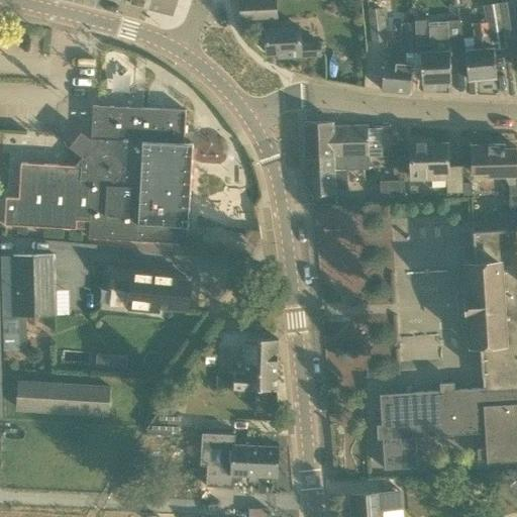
[(149,0),(148,7),(174,13),(178,0),(149,0)]
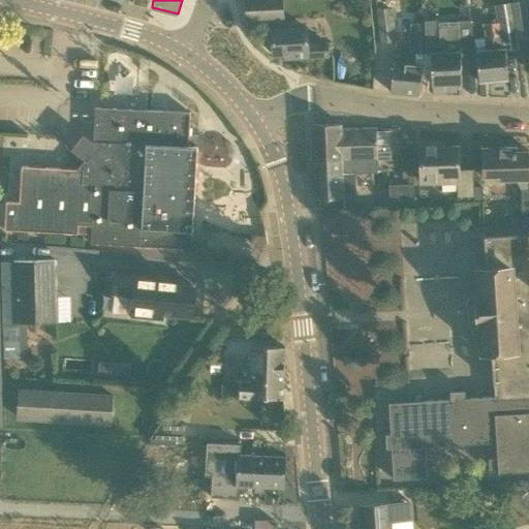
[(246,0),(248,20),(283,18),(282,0),(246,0)]
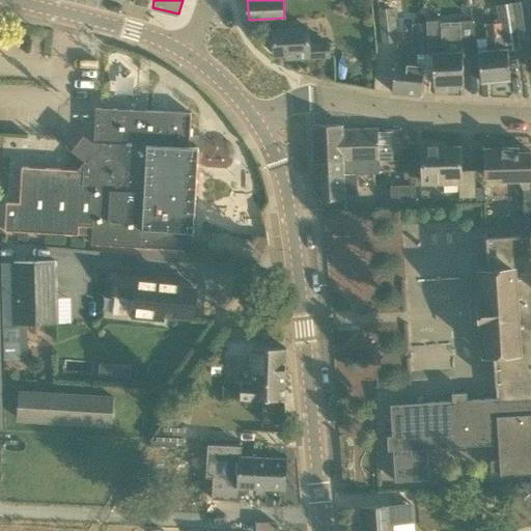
[(530,29),(527,1),(512,3),(519,48),(521,48),(520,40),(530,38),(530,29)]
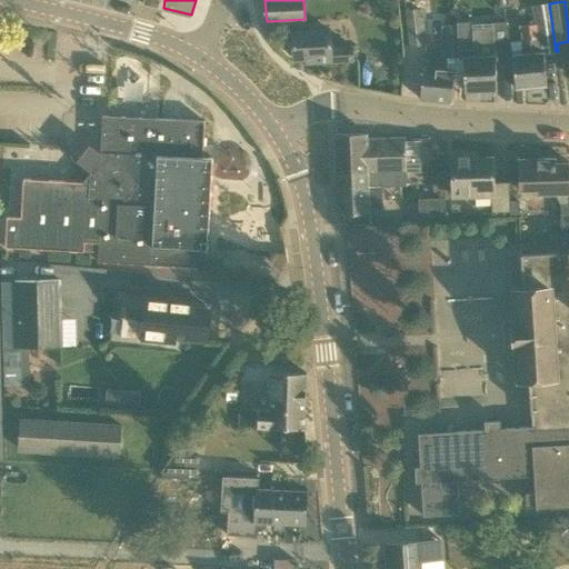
[(521,40),(510,41),(509,41),(511,48),(512,55),(516,88),(547,85),(545,53),(556,51),(549,3),(532,6),(535,25),(520,26),(521,40)]
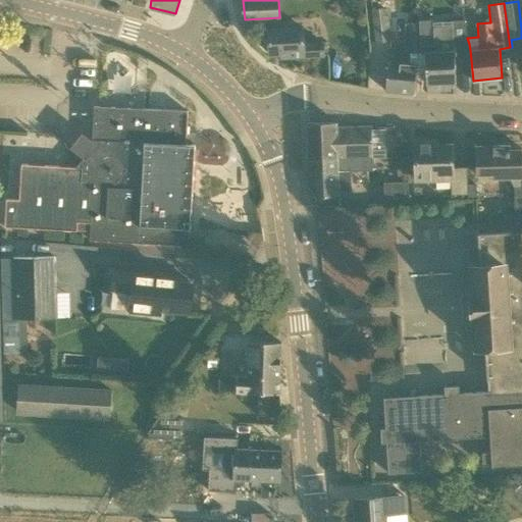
[(387,15),(385,16),(384,8),(372,10),(375,42),(390,41),(387,15)]
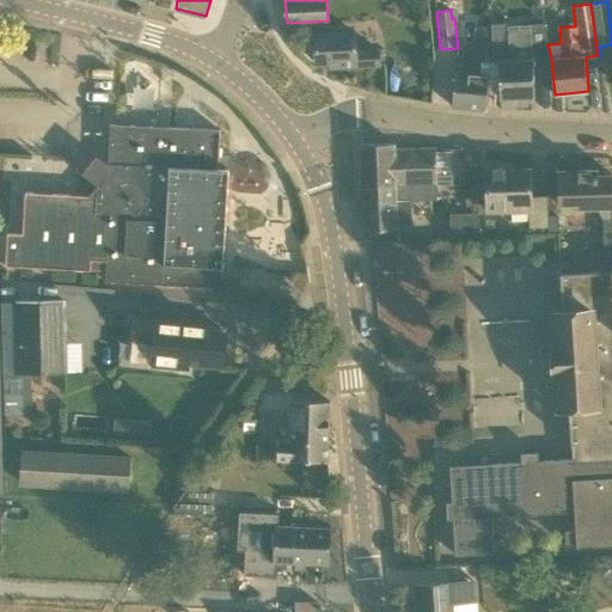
[(499,62),(500,87),(500,97),(534,95),(533,59),(532,59),(532,53),(550,51),(548,44),(549,44),(545,24),(530,24),(530,31),(509,32),(508,24),(491,24),(491,26),(490,26),(494,62),(499,62)]
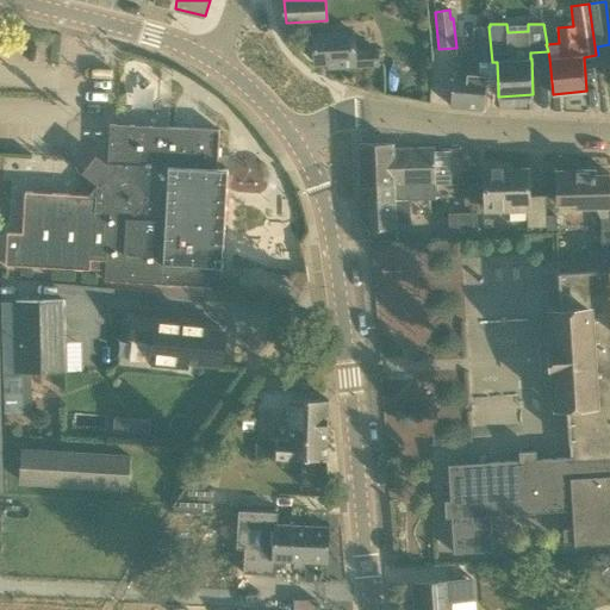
[(473,58),(455,56),(450,106),(485,109),(487,75),(479,74),(480,61),(492,62),(489,26),(473,27),(473,58)]
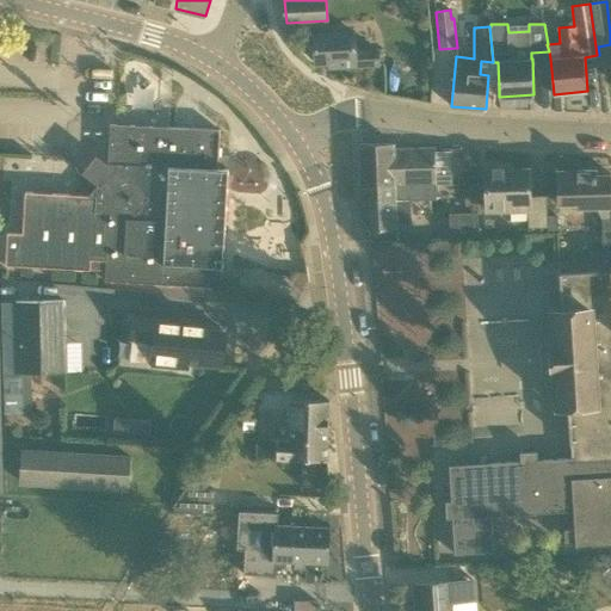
[(331,67),(355,66),(378,65),(378,50),(356,51),(355,34),(315,35),(316,63),(329,62),(331,67)]
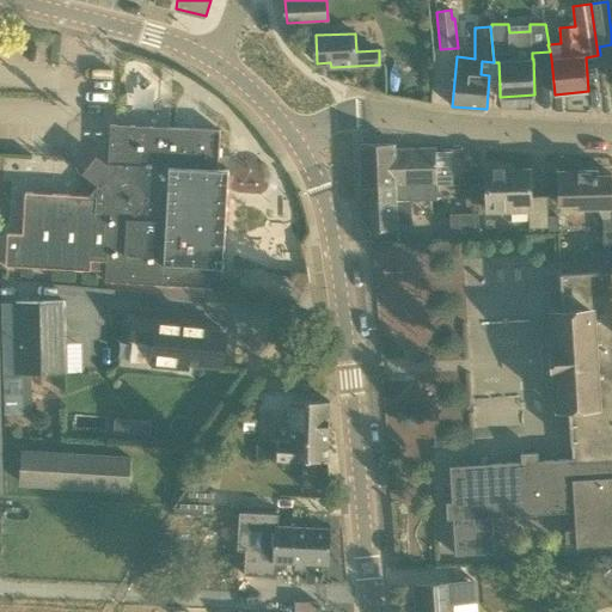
[(220,130),(152,127),(110,124),(108,165),(111,167),(89,196),(25,193),(23,236),(6,234),(5,267),(106,271),(105,282),(221,287),(222,268),(224,268),(225,244),(230,169),(218,169),(220,130)]
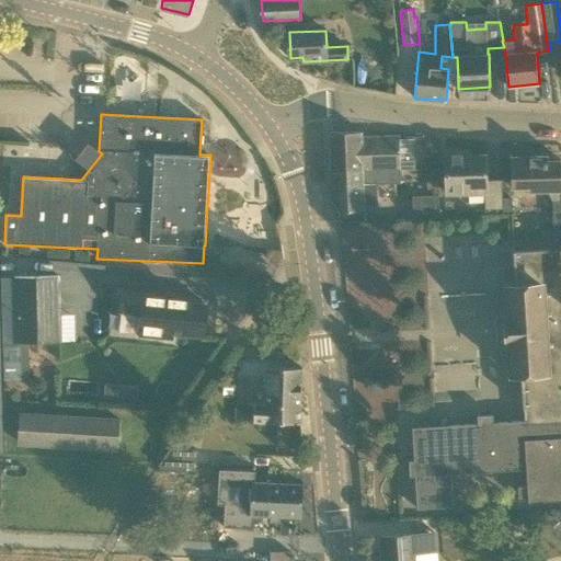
[(400,170),(400,136),(362,137),(362,132),(330,133),(331,171),(362,170),(380,170),(400,170)]
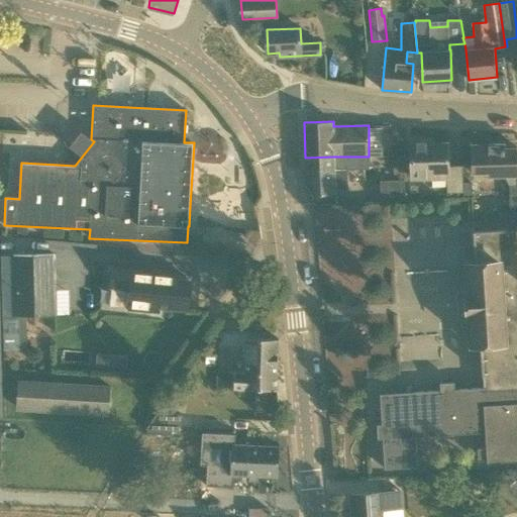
[(463,193),(462,183),(462,166),(448,166),(447,143),(432,144),(432,140),(412,140),(412,179),(433,179),(432,175),(447,175),(447,193),(463,193)]
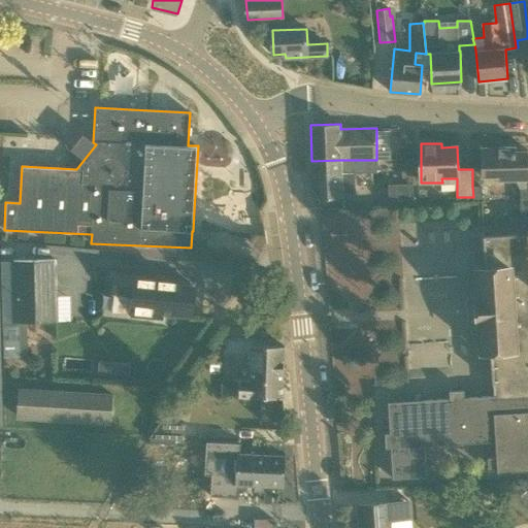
[(210,173),(228,172),(227,146),(209,146),(210,173)]
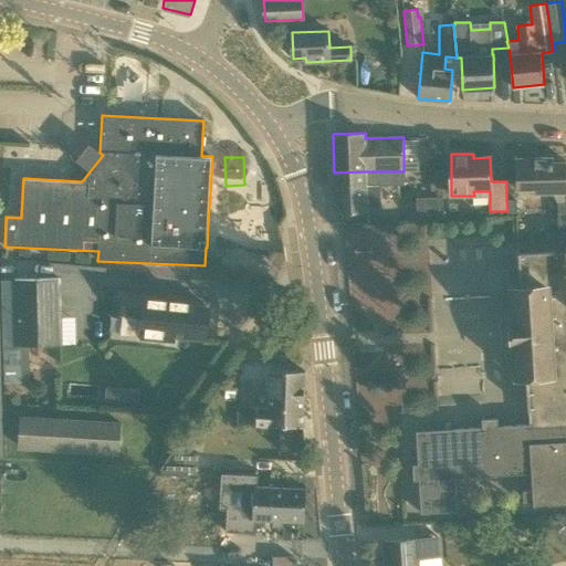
[(534,192),(565,191),(565,161),(553,163),(553,158),(516,158),(516,182),(533,182),(534,192)]
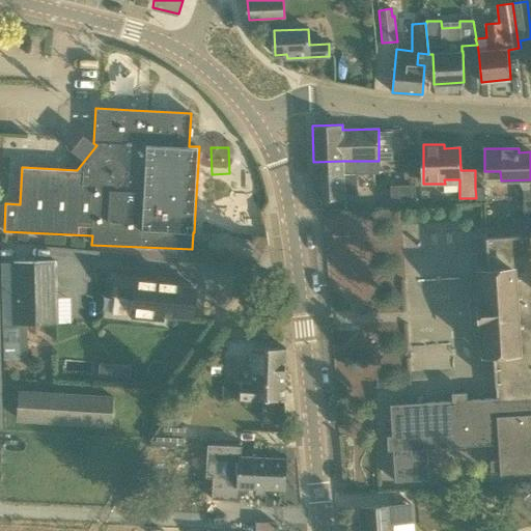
[(358,195),(357,174),(379,174),(379,161),(360,161),(342,161),(313,162),(315,200),(345,199),(345,195),(358,195)]
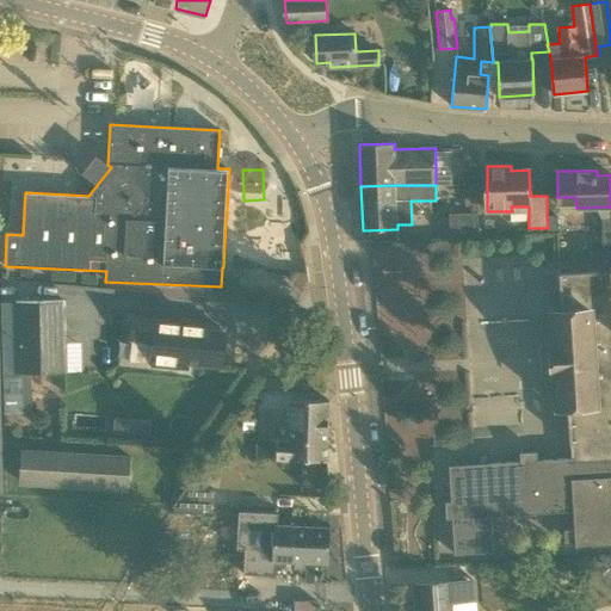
[(450,232),(479,232),(477,213),(450,214),(450,232)]
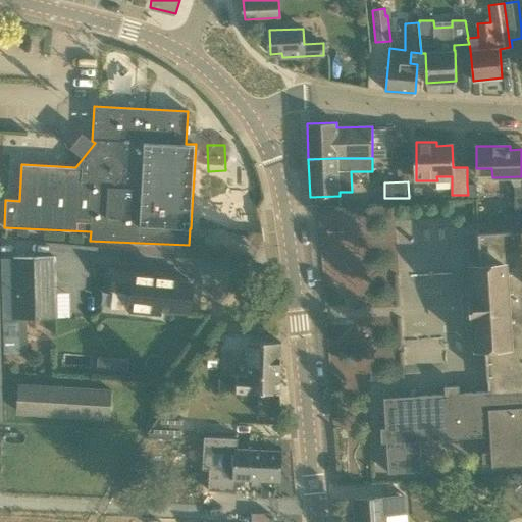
[(205,183),(204,199),(219,200),(220,183),(205,183)]
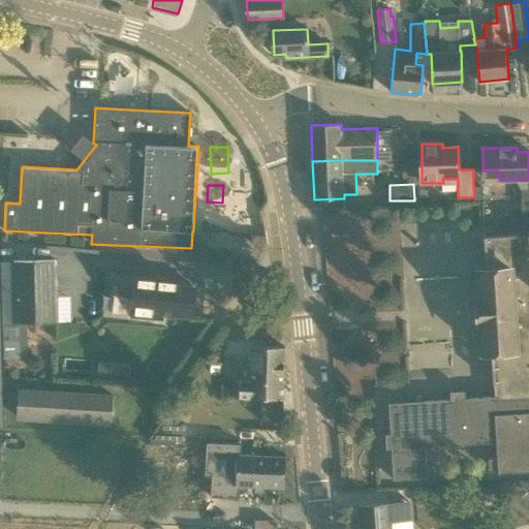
[(522,225),(528,224),(528,188),(520,189),(522,225)]
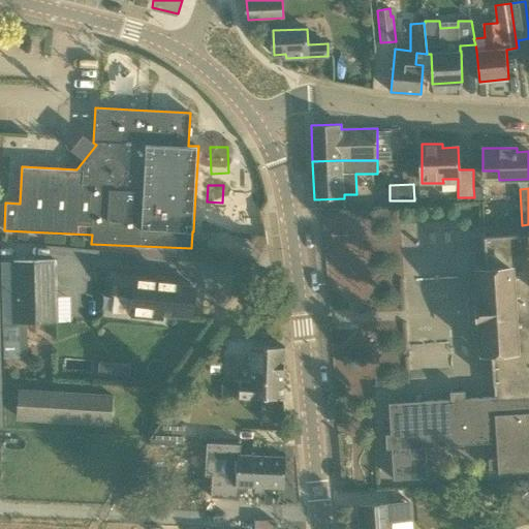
[(528,235),(528,237),(519,237),(519,235),(487,237),(485,237),(485,239),(487,269),(479,270),(479,269),(477,269),(477,272),(478,272),(480,301),(478,301),(478,307),(483,307),(483,315),(479,315),(479,321),(481,321),(484,350),(483,350),(483,353),(486,353),(486,352),(492,352),(494,382),(494,384),(496,384),(497,383),(498,396),(466,398),(465,391),(450,392),(450,399),(389,403),(391,434),(386,434),(386,448),(392,448),(394,479),(427,477),(425,446),(497,442),(498,458),(489,459),(490,471),(498,470),(499,473),(528,470),(528,235)]
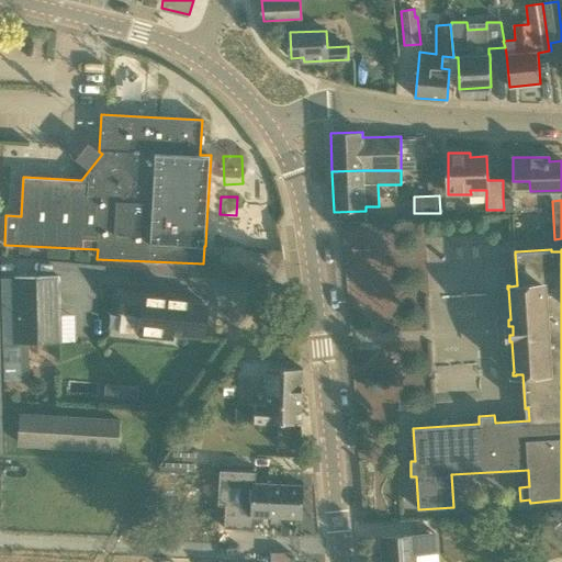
[(8,258),(9,276),(33,273),(32,257),(8,258)]
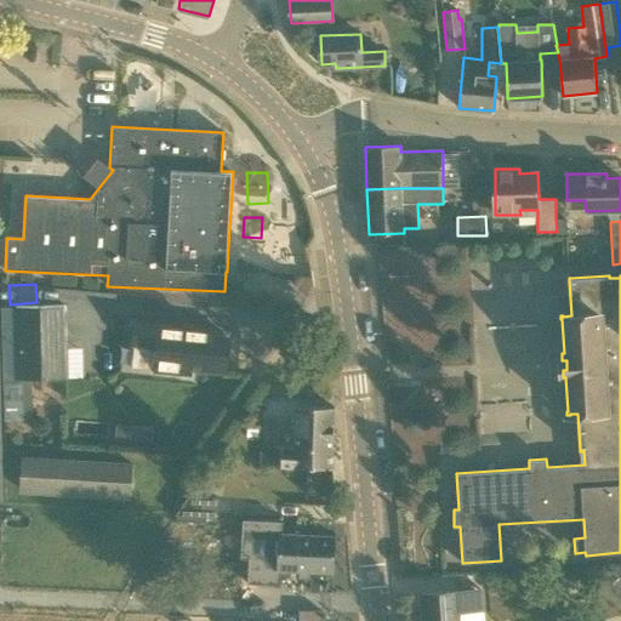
[(67,377),(67,375),(64,305),(24,306),(17,306),(18,372),(18,374),(18,379),(62,377),(67,377)]
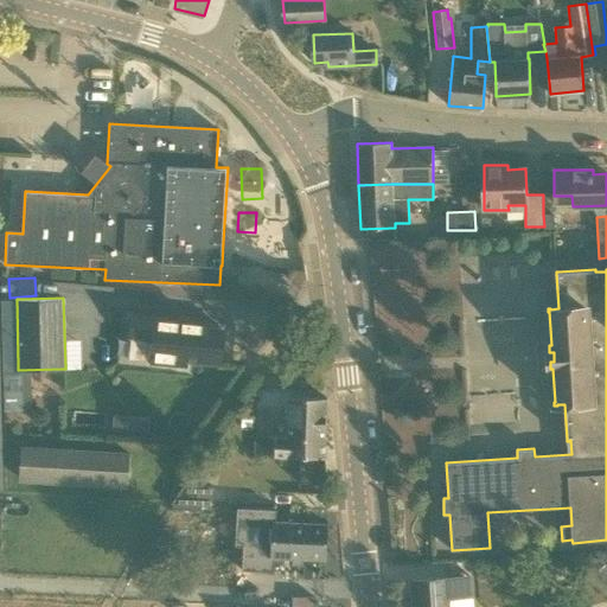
[(225,330),(205,328),(206,323),(133,315),(131,337),(154,339),(152,362),(187,365),(189,359),(223,363),(225,330)]
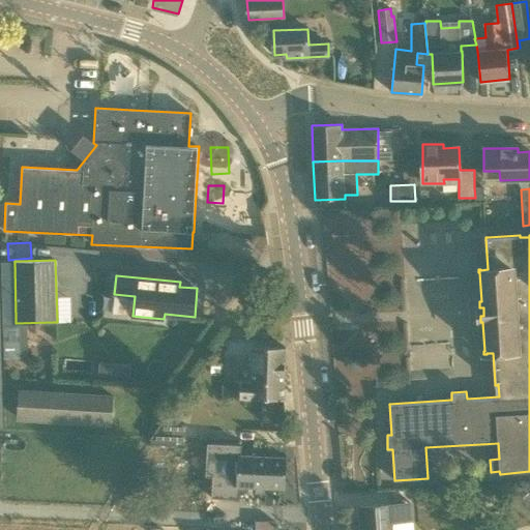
[(286,347),(282,347),(253,346),(252,382),(225,380),(224,396),(251,399),(284,400),(286,347)]
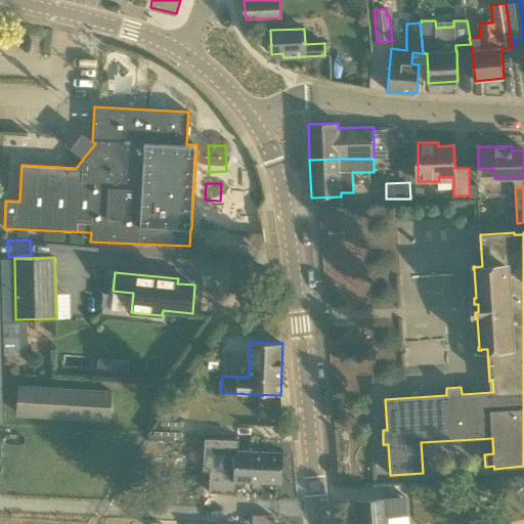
[(117,362),(116,376),(128,377),(128,362),(117,362)]
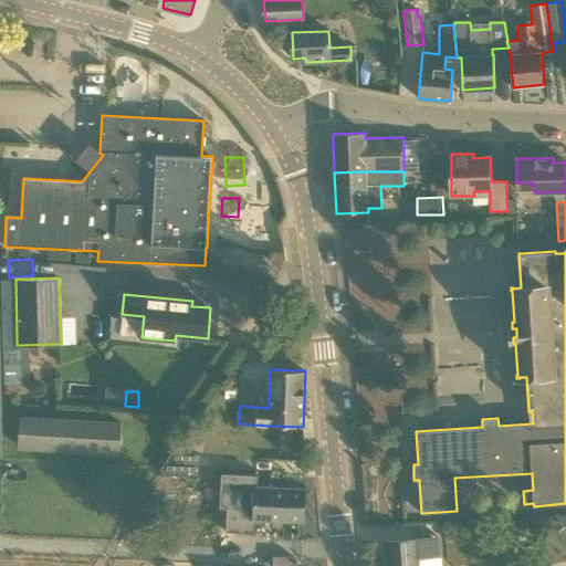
[(20,418),(19,446),(119,452),(122,423),(20,418)]
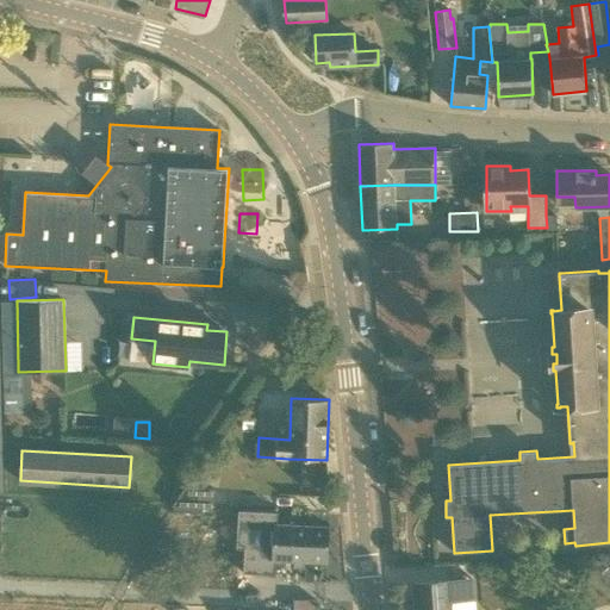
[(185,489),(173,506),(213,508),(215,489),(185,489)]
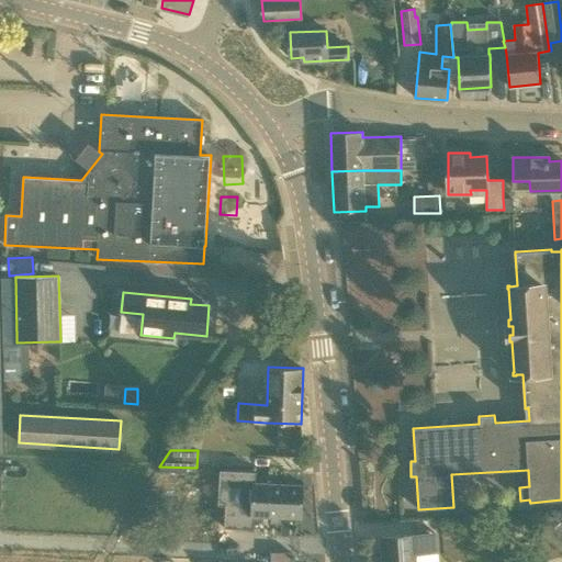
[(303,485),(281,484),(229,482),(231,478),(206,476),(206,479),(213,489),(220,501),(228,502),(227,515),(302,518),(303,485)]
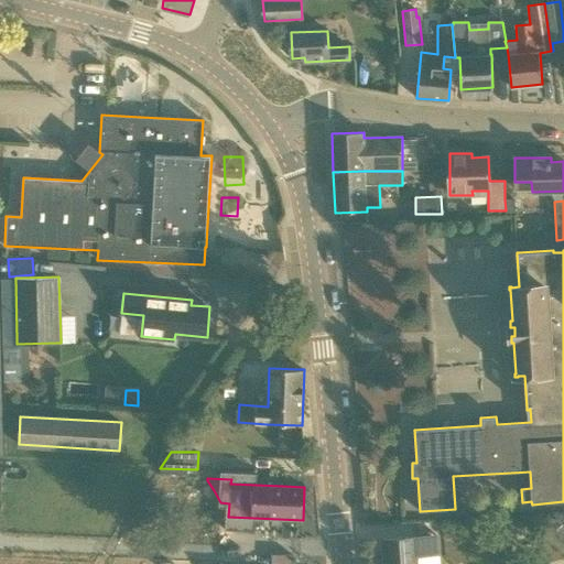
[(384,563),(418,563),(418,557),(438,555),(437,534),(383,539),(384,563)]
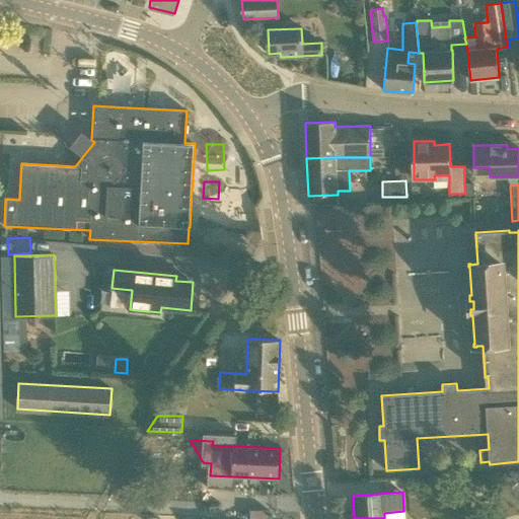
[(260,518),(258,518),(269,518),(270,511),(260,510),(260,518)]
